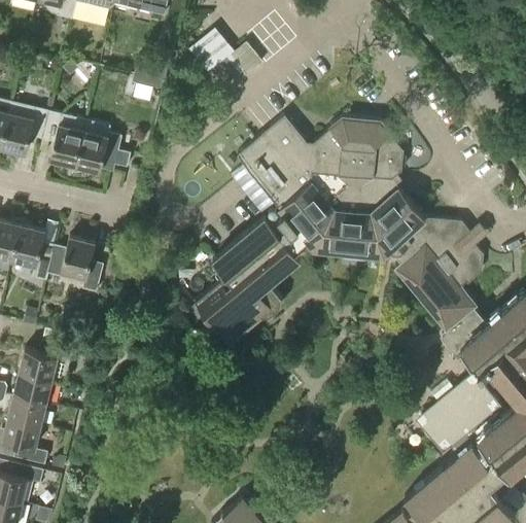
[(73,18),(76,0),(44,0),(45,0),(45,2),(46,7),(47,9),(49,11),(51,12),(58,13),(73,18)]
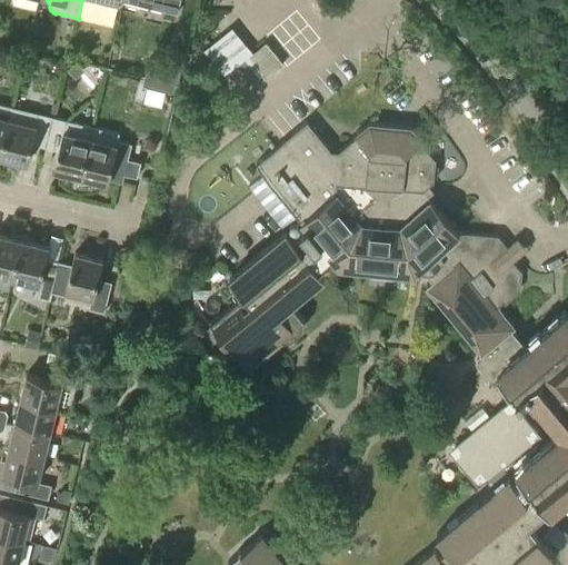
[(178,19),(179,12),(181,0),(129,0),(151,6),(150,11),(178,19)]
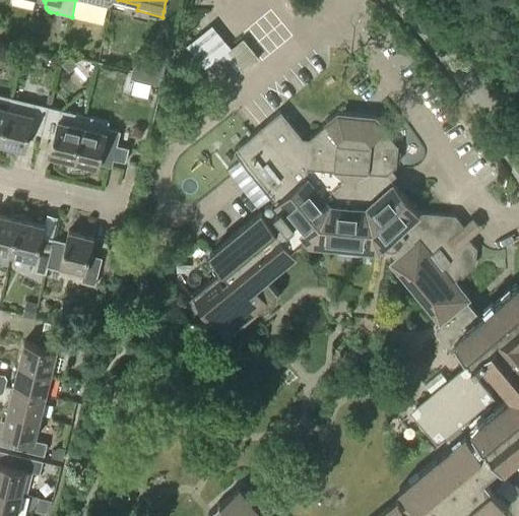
[(245,44),(229,56),(245,75),(260,62),(245,44)]
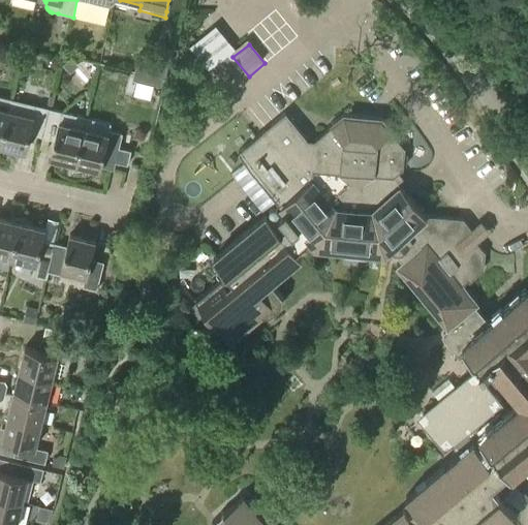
[(149,76),(151,67),(152,60),(140,57),(135,73),(149,76)]
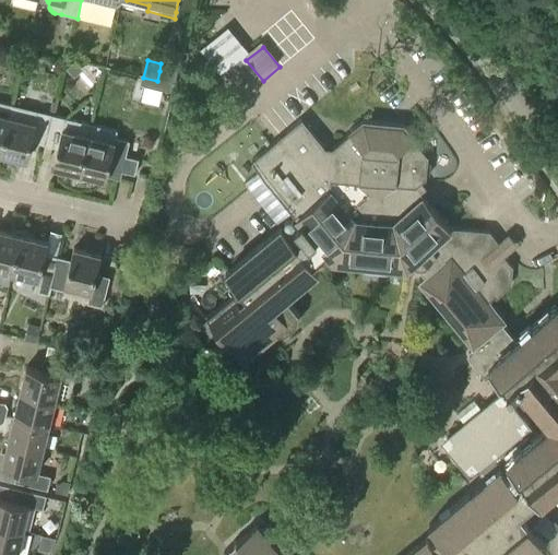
[(235,95),(239,92),(254,80),(241,63),(222,79),(235,95)]
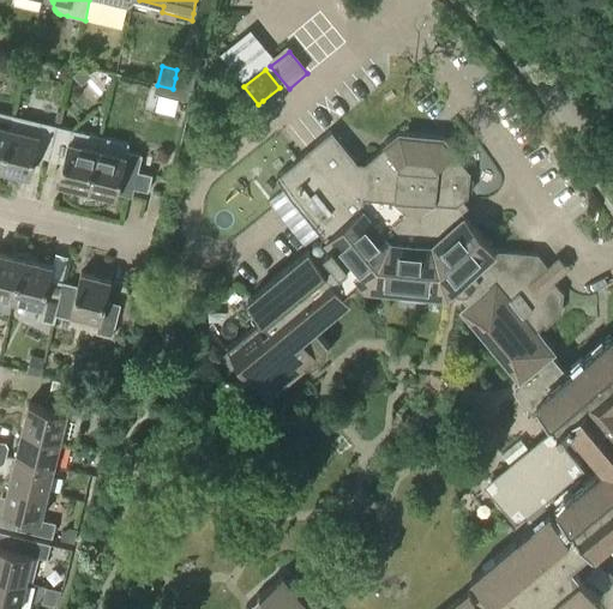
[(184,92),(173,90),(173,89),(157,85),(155,96),(188,103),(192,86),(185,85),(184,92)]
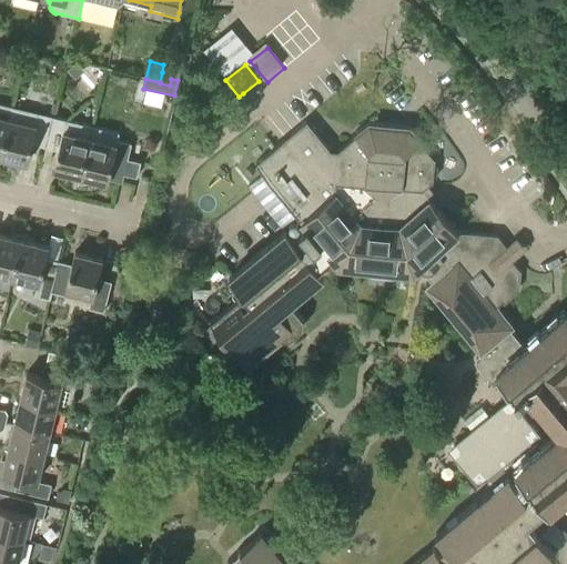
[(0,159),(1,160),(13,110),(0,106),(0,159)]
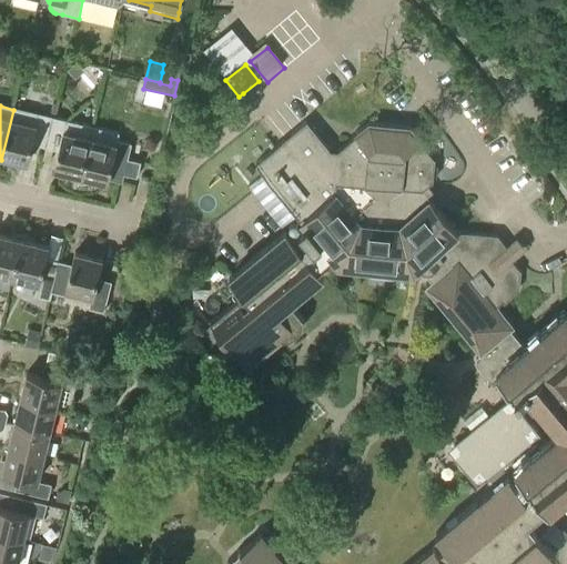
[(53,120),(13,110),(1,160),(28,167),(32,148),(46,151),(53,120)]
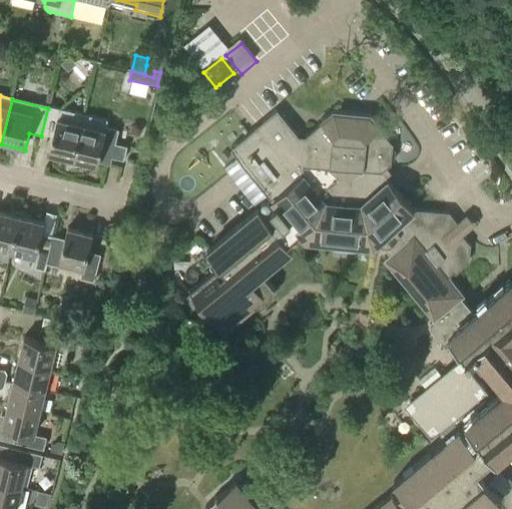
[(71,167),(84,117),(48,108),(41,136),(53,139),(48,156),(60,159),(62,161),(64,163),(68,165),(71,166),(71,167)]
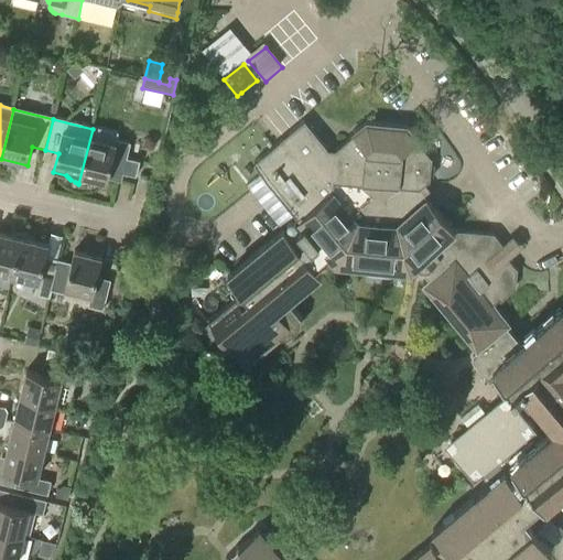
[(433,162),(419,144),(421,142),(408,127),(367,124),(353,137),(354,139),(337,152),(327,151),(304,124),(256,164),(306,225),(291,237),(287,233),(230,279),(244,294),(210,323),(247,367),(282,338),(285,343),(303,329),(299,324),(302,322),(288,303),(321,277),(314,269),(329,257),(336,265),(412,270),(420,265),(432,279),(425,284),(479,351),(512,324),(495,303),(500,299),(502,301),(518,288),(511,279),(519,272),(501,250),(504,248),(495,237),(456,234),(421,192),(432,183),(433,162)]
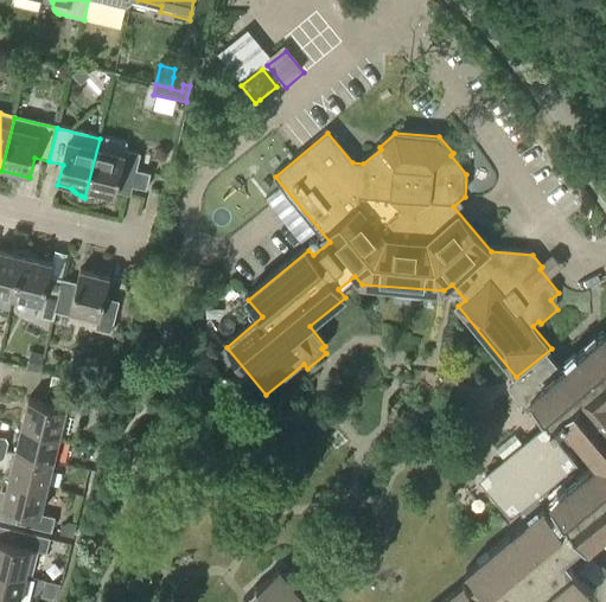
[(100,139),(84,198),(85,198),(89,198),(94,198),(97,197),(101,196),(115,199),(117,186),(147,193),(151,177),(136,173),(141,157),(125,153),(127,146),(100,139)]
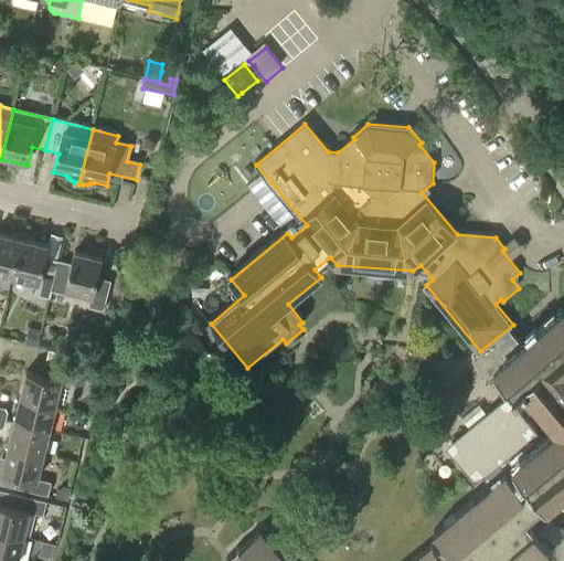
[(0,275),(12,278),(22,241),(0,235),(0,275)]
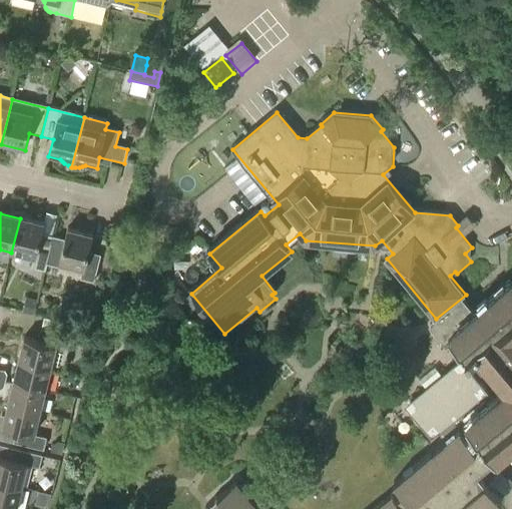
[(46,273),(48,266),(52,244),(39,241),(44,224),(20,218),(11,252),(34,259),(31,270),(46,273)]
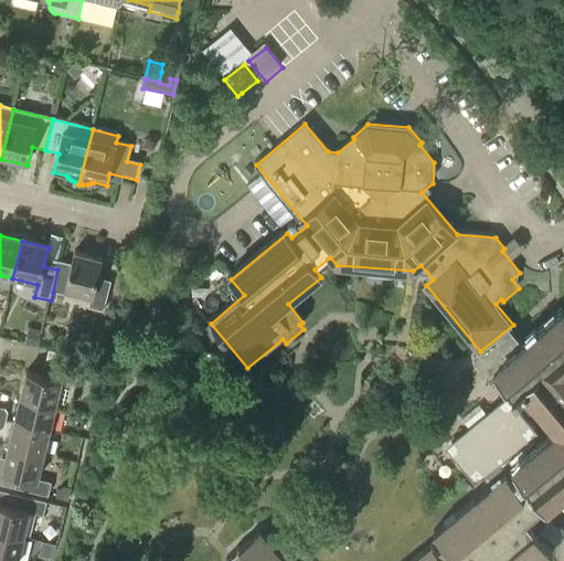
[(97,279),(100,266),(102,262),(75,255),(73,267),(59,264),(57,270),(53,293),(68,297),(70,293),(92,298),(88,310),(104,314),(112,284),(97,279)]
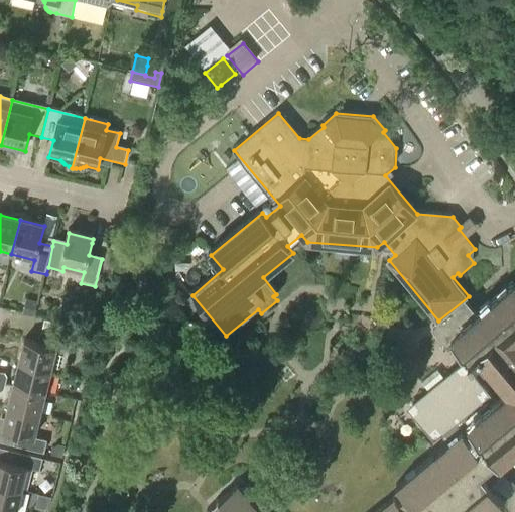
[(495,405),(482,388),(463,365),(430,391),(406,411),(433,443),(442,437),(447,445),(440,452),(440,451),(439,452),(439,453),(397,487),(396,488),(406,500),(399,506),(394,500),(392,501),(393,501),(380,511),(258,511),(257,510),(256,509),(238,487),(210,510),(211,511),(497,511),(503,507),(504,506),(493,492),(501,480),(503,482),(504,481),(497,475),(491,468),(497,463),(498,464),(514,450),(514,286),(454,337),(471,357),(468,359),(472,364),(474,363),(487,378),(493,373),(510,393),(495,405)]
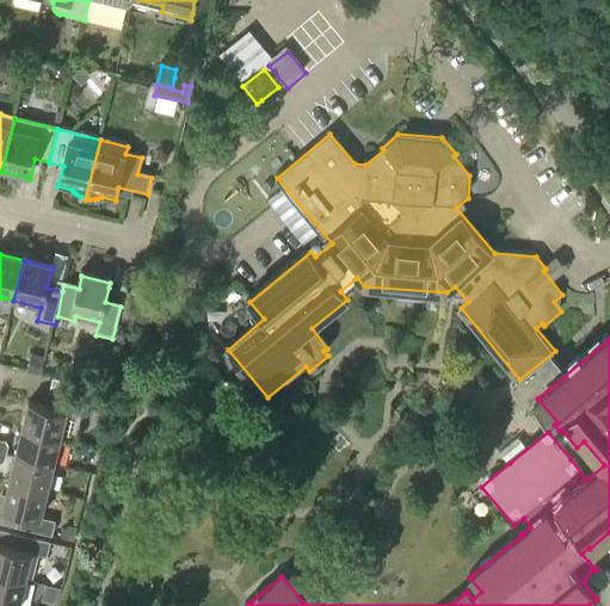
[(31,357),(28,373),(39,376),(43,360),(31,357)]
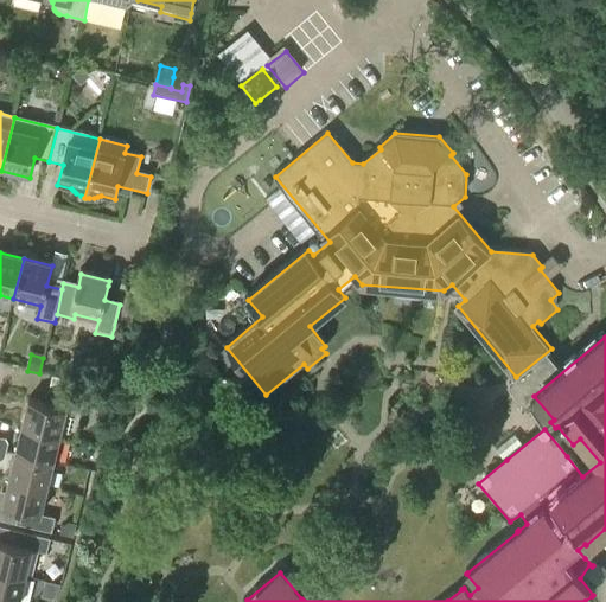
[(75,442),(85,401),(50,392),(46,407),(29,402),(23,428),(59,437),(59,439),(75,442)]
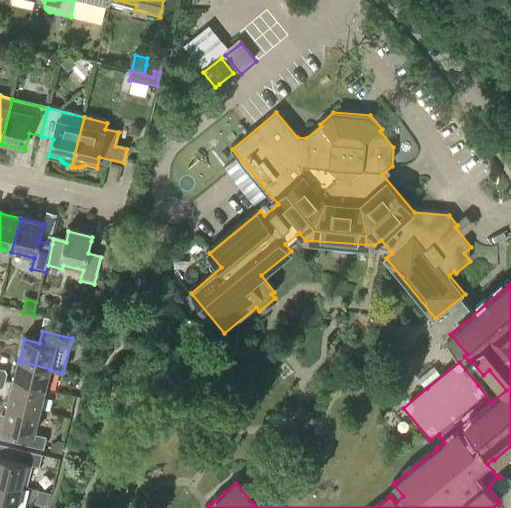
[(45,391),(50,370),(50,369),(19,361),(13,384),(45,391)]
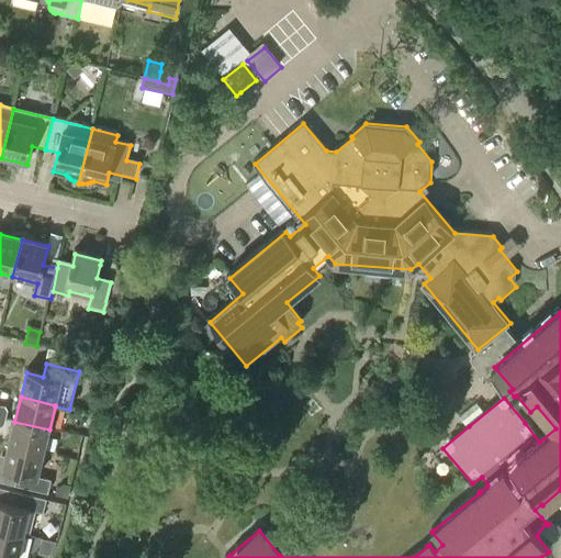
[(44,454),(49,430),(14,422),(9,446),(44,454)]
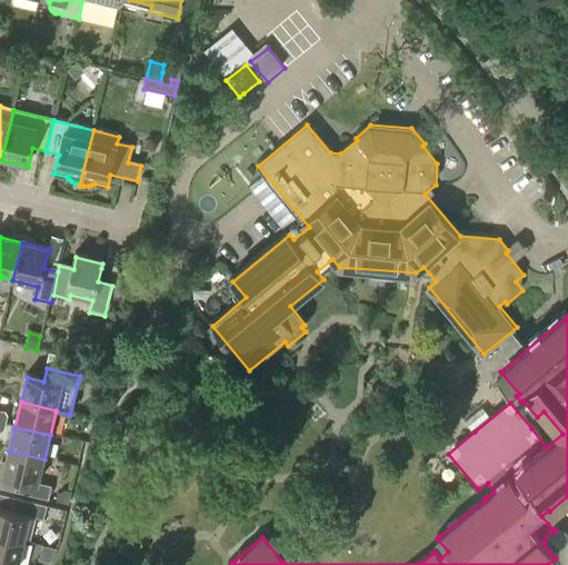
[(49,503),(52,489),(38,485),(45,459),(9,452),(2,477),(19,482),(16,494),(49,503)]
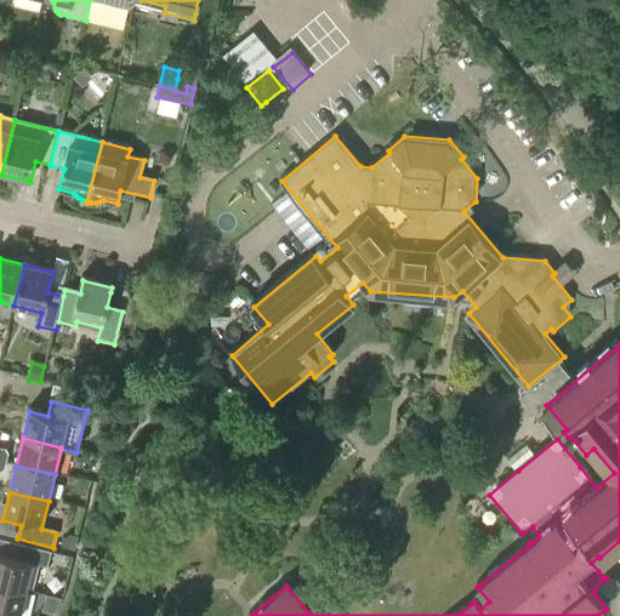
[(64,543),(63,549),(75,553),(78,541),(72,540),(64,543)]
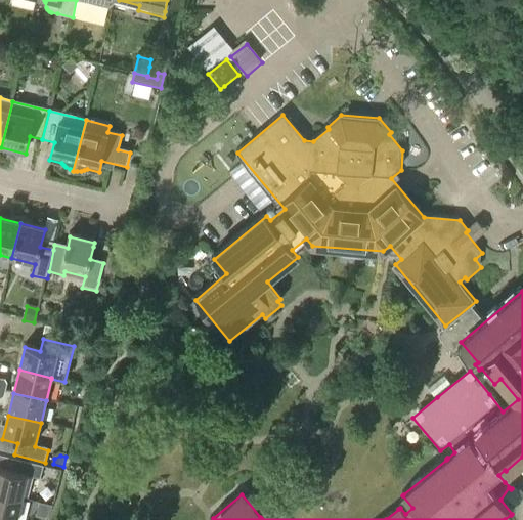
[(41,480),(44,468),(12,461),(10,472),(0,469),(0,493),(23,500),(28,477),(41,480)]
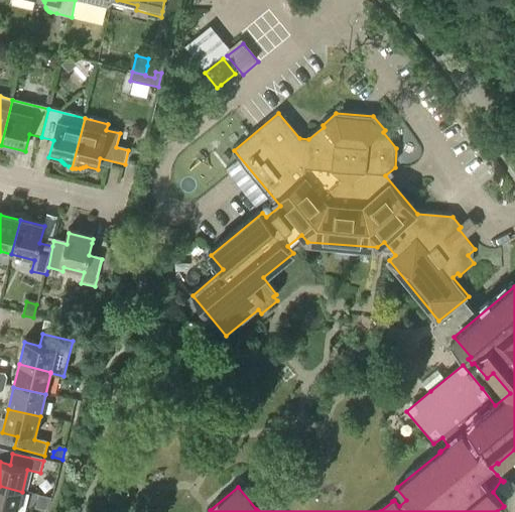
[(0,510),(3,511),(17,511),(22,492),(0,486),(0,510)]
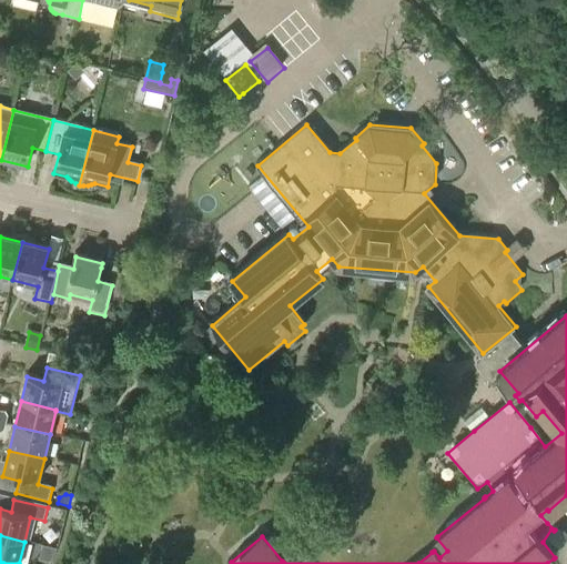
[(51,563),(57,550),(44,546),(41,562),(46,563),(51,563)]
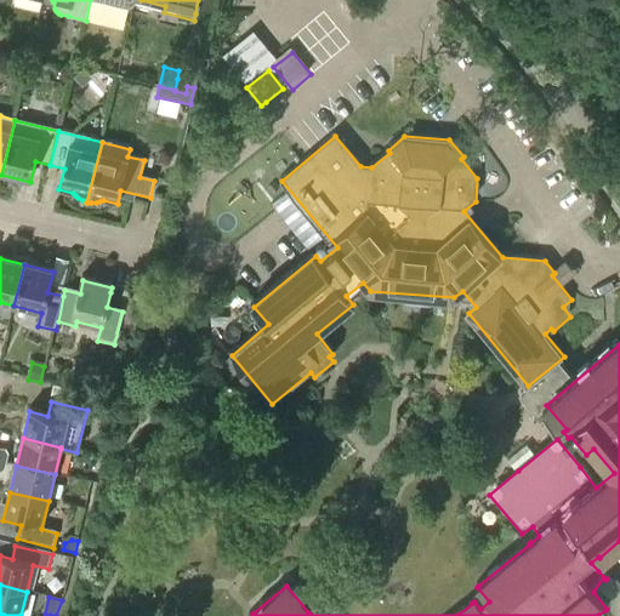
[(134,609),(132,615),(153,615),(151,609),(142,605),(135,609),(134,609)]
